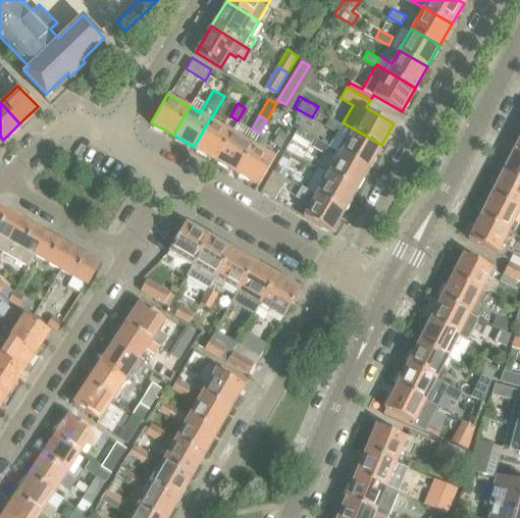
[(330,116),(325,123),(338,131),(343,122),(330,116)]
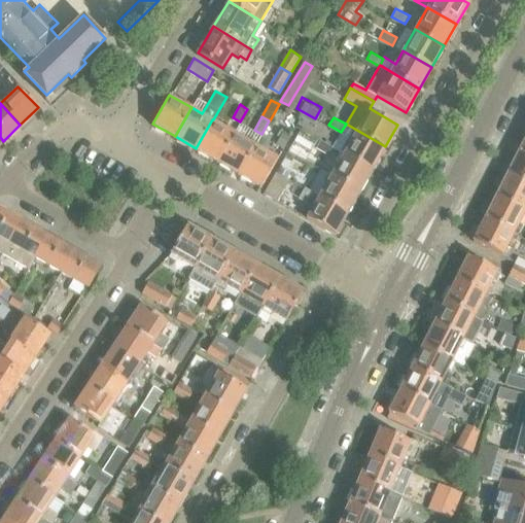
[(196,148),(217,161),(234,132),(213,119),(212,119),(196,148)]
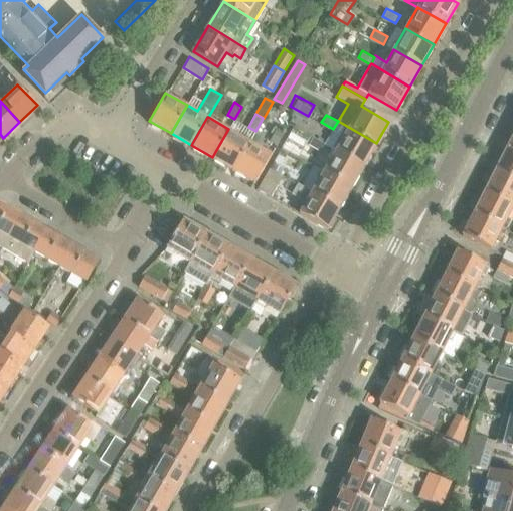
[(326,142),(336,148),(364,164),(376,143),(338,121),(333,129),(326,142)]
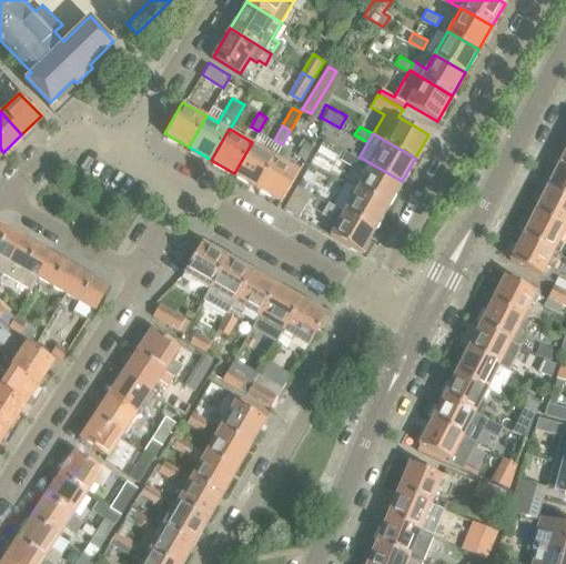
[(324,138),(317,151),(336,161),(343,149),(324,138)]
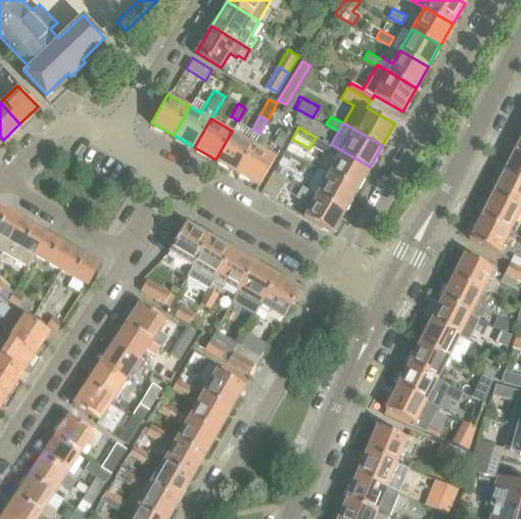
[(281,146),(289,134),(281,129),(274,142),(281,146)]
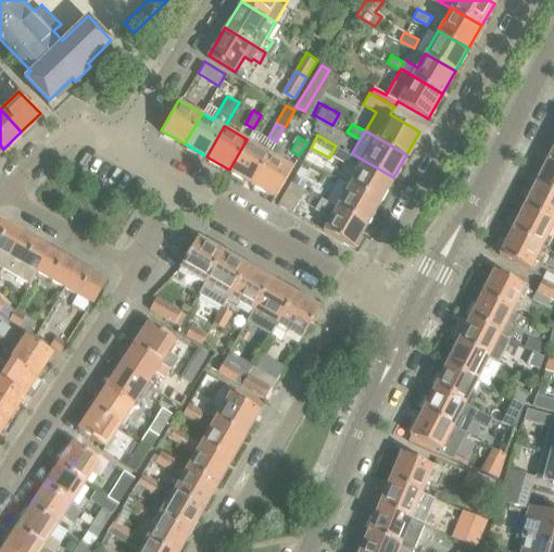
[(269,152),(247,139),(229,170),(252,183),(269,152)]
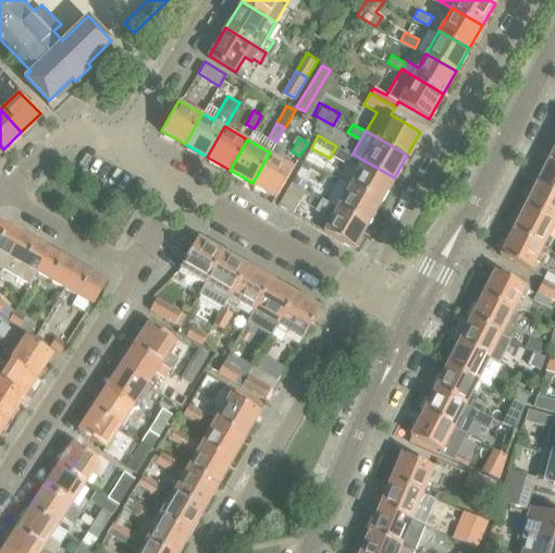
[(335,155),(348,162),(353,155),(340,147),(335,155)]
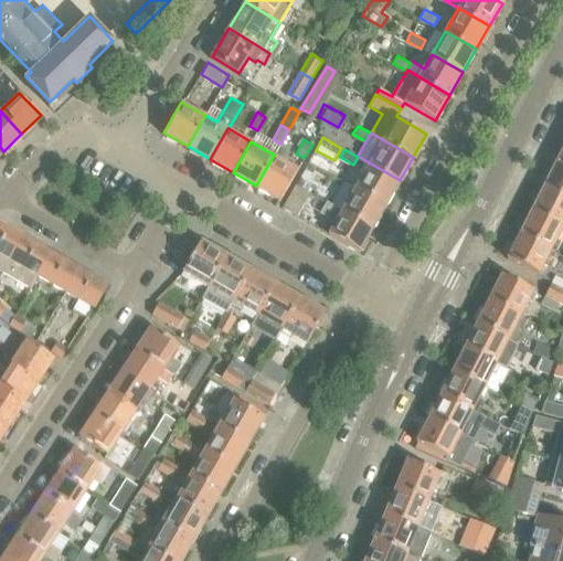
[(298,169),(274,155),(256,186),(280,200),(298,169)]
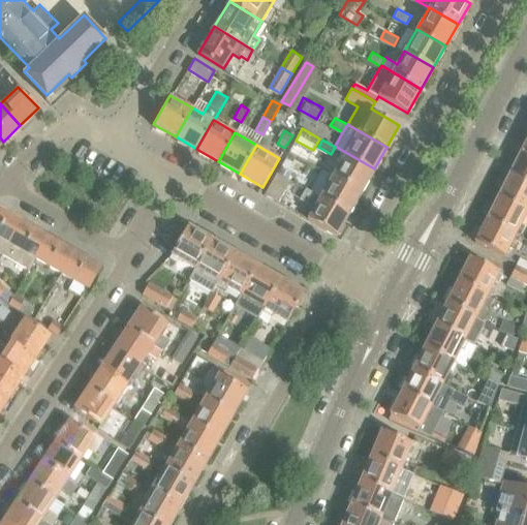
[(526,154),(520,151),(509,174),(526,182),(526,154)]
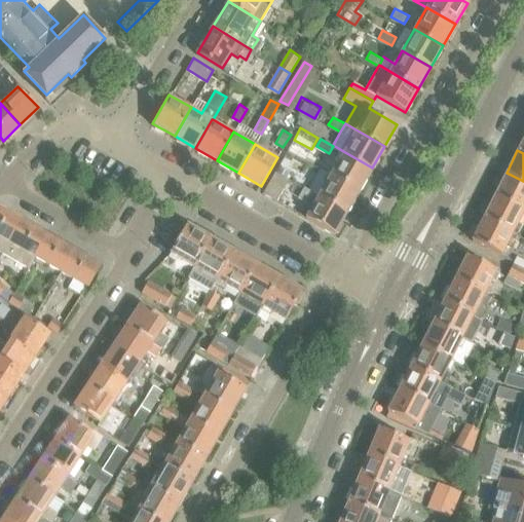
[(343,151),(332,172),(360,188),(372,168),(343,151)]
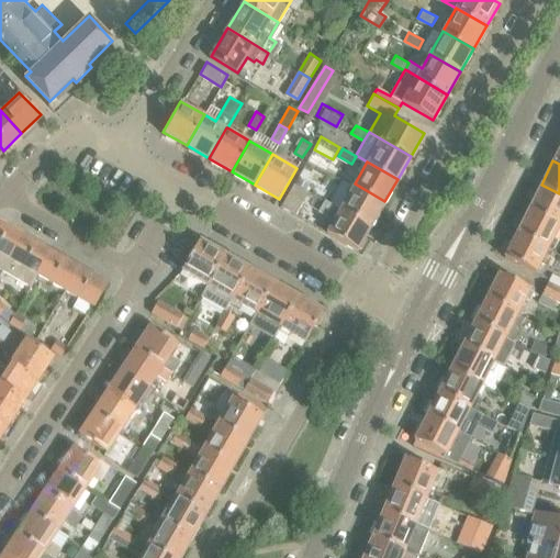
[(301,176),(297,182),(306,189),(311,181),(301,176)]
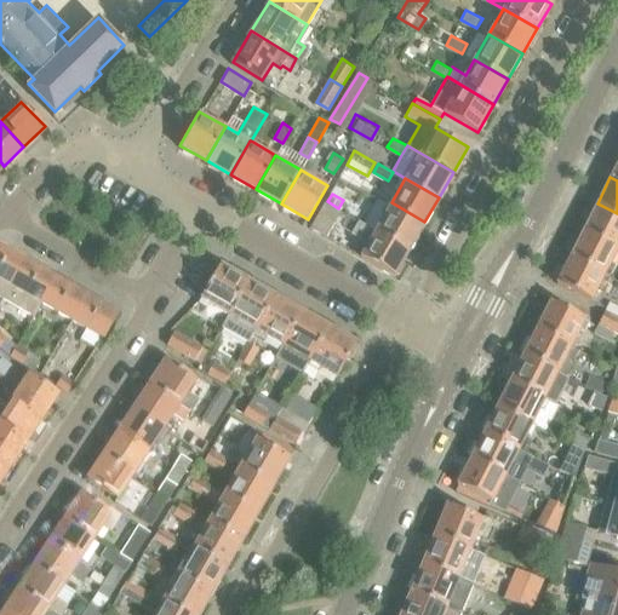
[(326,236),(341,210),(338,208),(327,201),(325,200),(310,226),(326,236)]
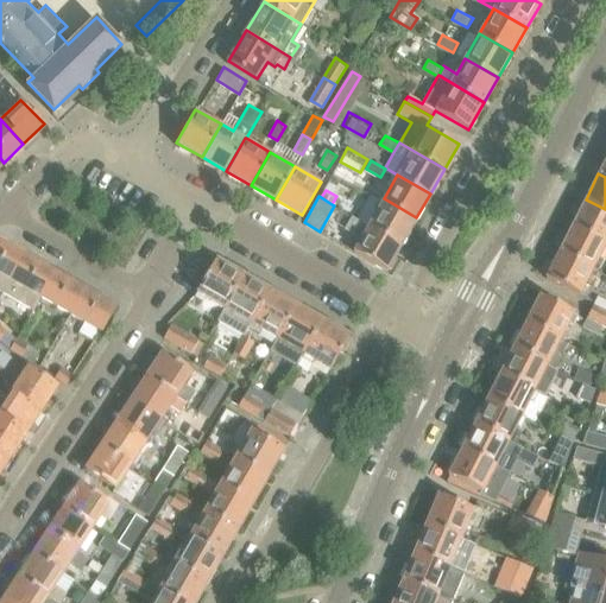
[(365,205),(358,217),(402,242),(416,217),(384,198),(376,213),(365,205)]
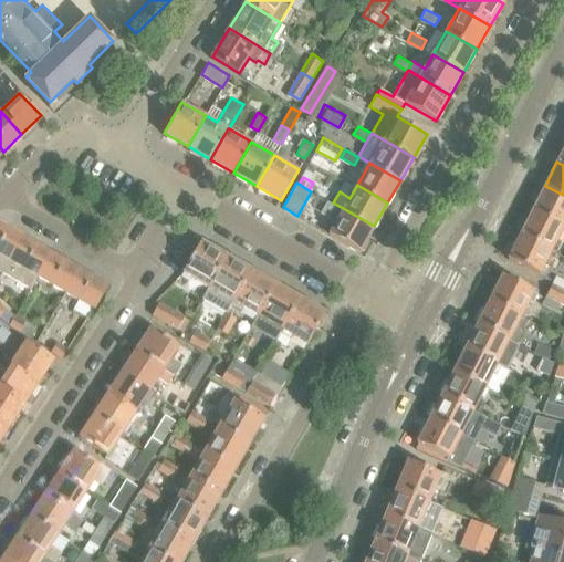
[(563,195),(545,186),(533,208),(563,224),(563,195)]
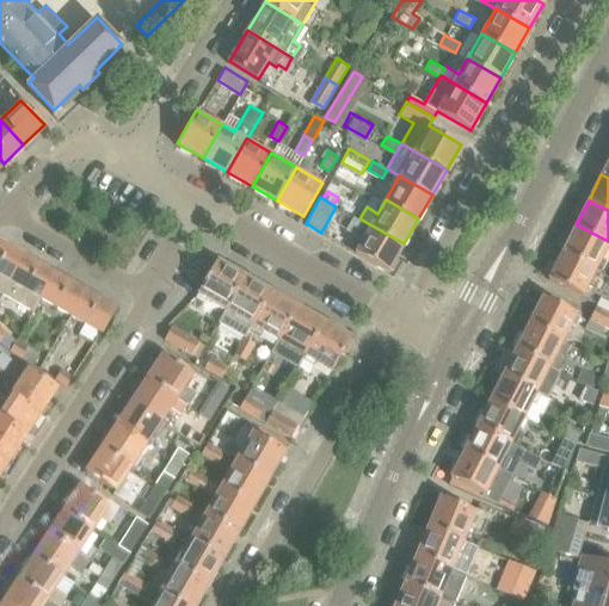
[(397,257),(404,243),(360,218),(358,221),(352,217),(346,229),(363,239),(355,252),(388,271),(391,267),(393,269),(398,258),(397,257)]
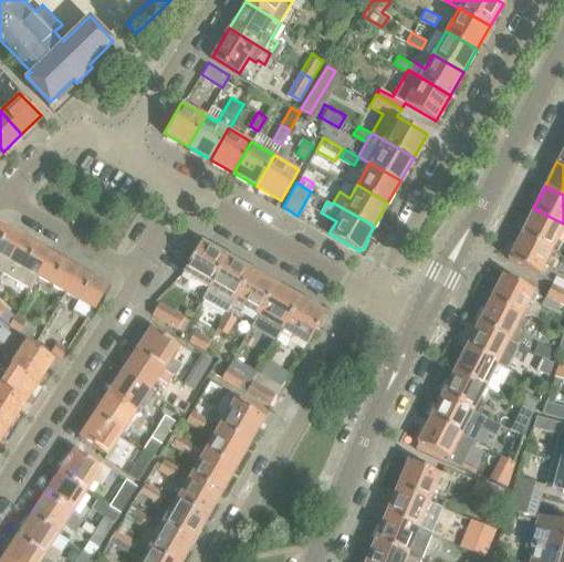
[(533,208),(521,232),(552,248),(563,226),(563,224),(533,208)]
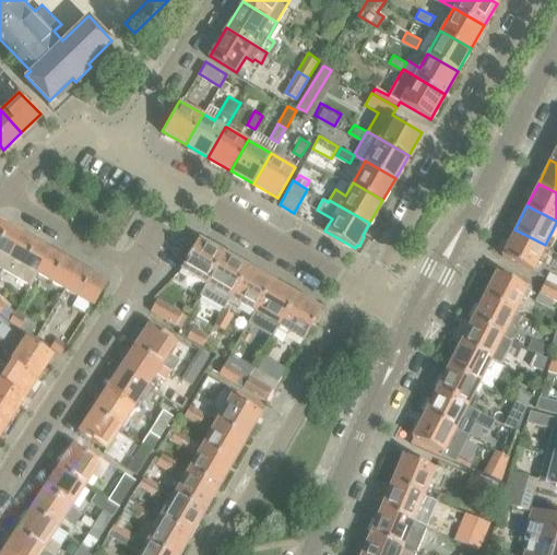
[(0,264),(2,267),(23,232),(0,217),(0,264)]
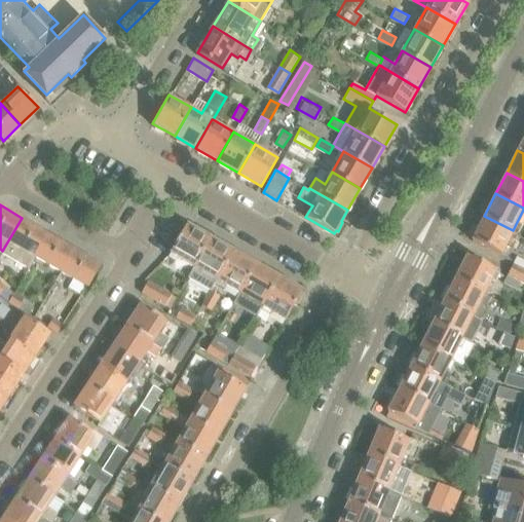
[(501,253),(513,230),(484,216),(473,238),(501,253)]
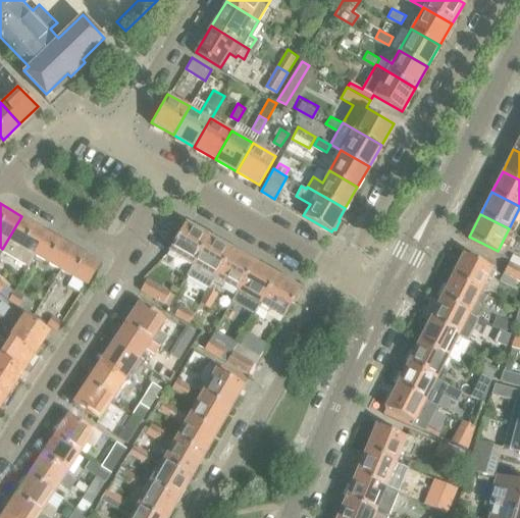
[(30,264),(36,252),(47,231),(21,216),(2,249),(30,264)]
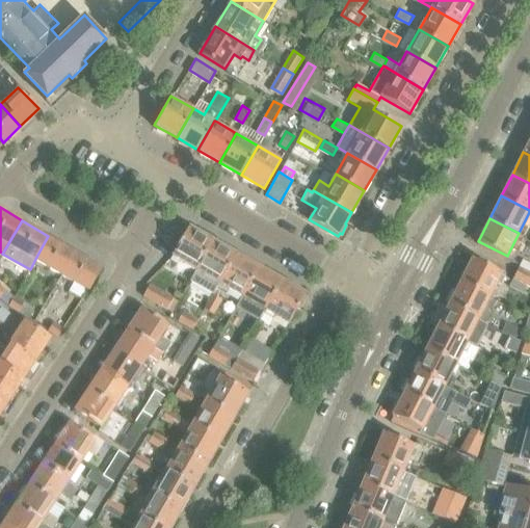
[(174,255),(195,267),(212,238),(190,226),(174,255)]
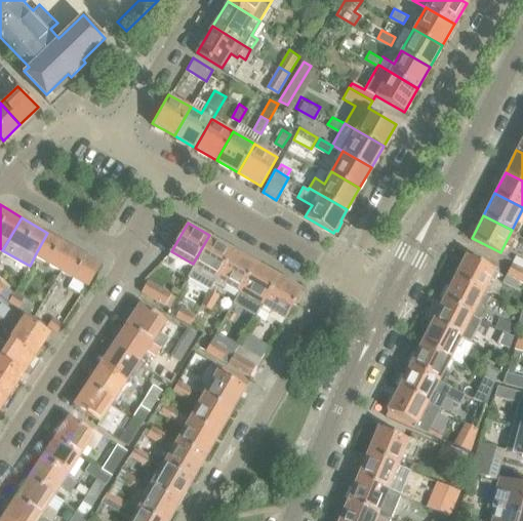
[(36,253),(61,268),(73,247),(47,233),(36,253)]
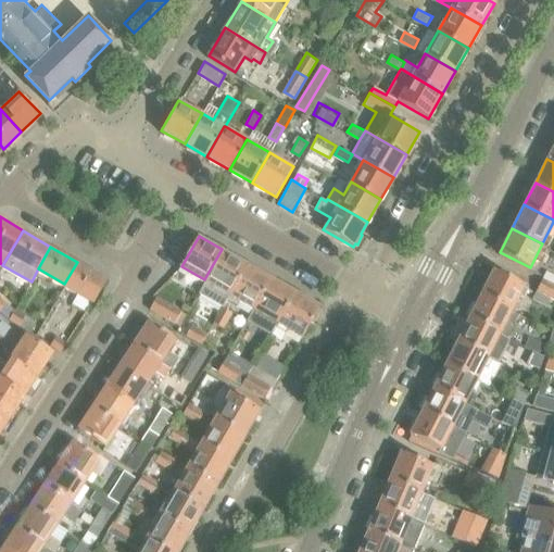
[(223,305),(229,293),(247,263),(222,249),(204,279),(206,280),(200,291),(223,305)]
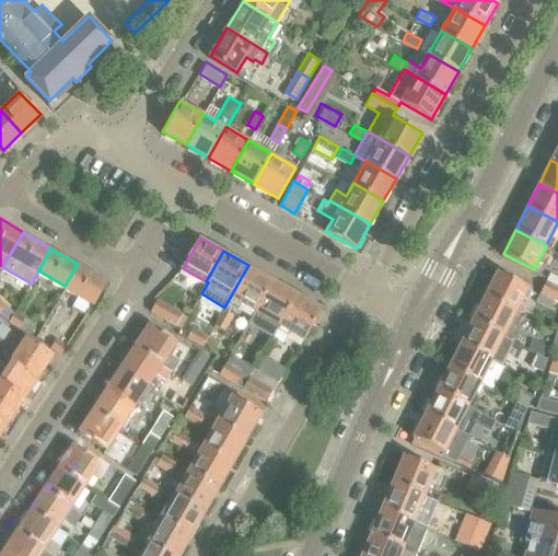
[(106,280),(78,264),(65,286),(93,302),(106,280)]
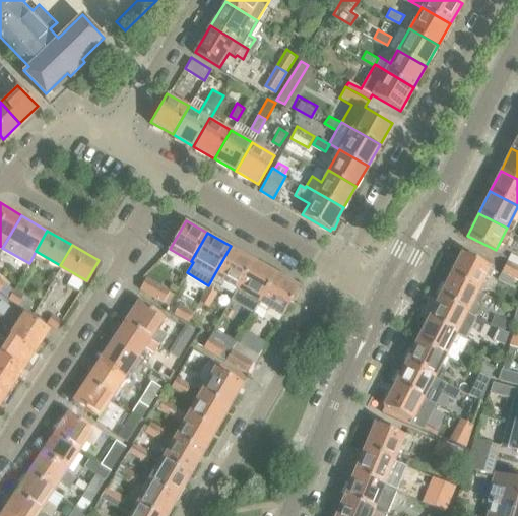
[(214,274),(237,287),(253,259),(231,246),(214,274)]
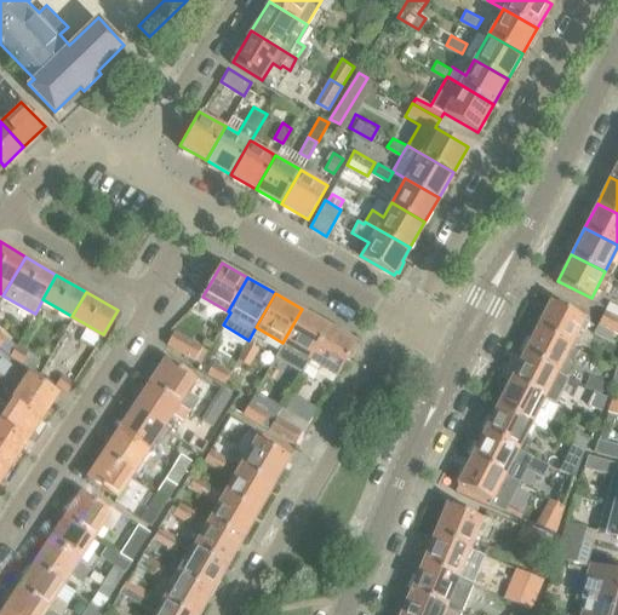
[(550,300),(537,327),(571,344),(584,317),(550,300)]
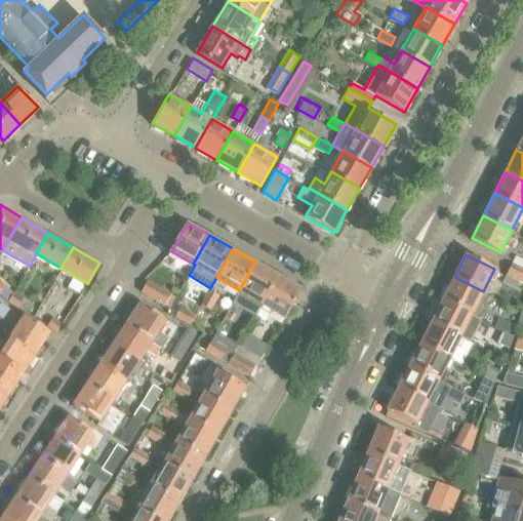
[(522,258),(515,254),(511,262),(522,268),(522,258)]
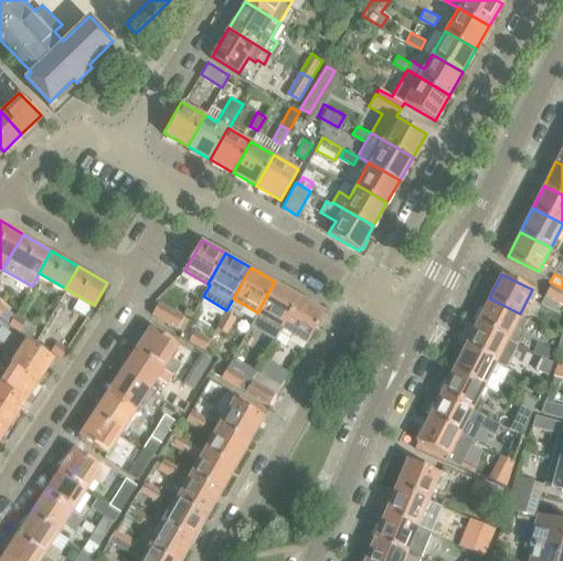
[(257,313),(282,326),(299,295),(275,282),(257,313)]
